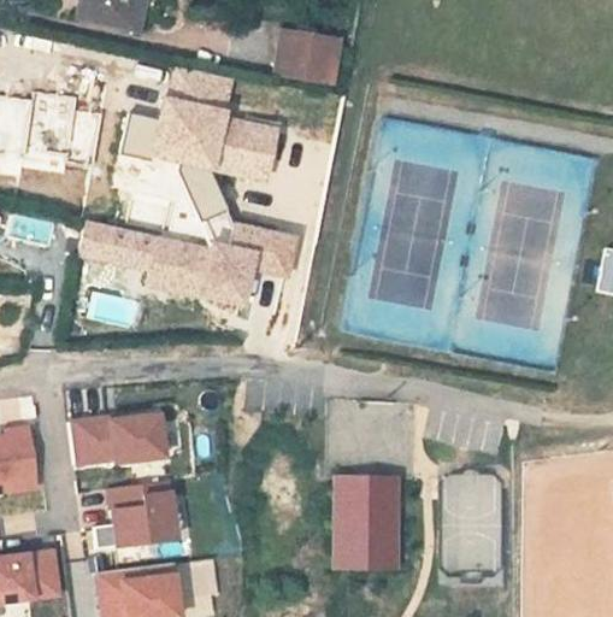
[(171,0),(107,0),(102,27),(164,39),(171,0)]
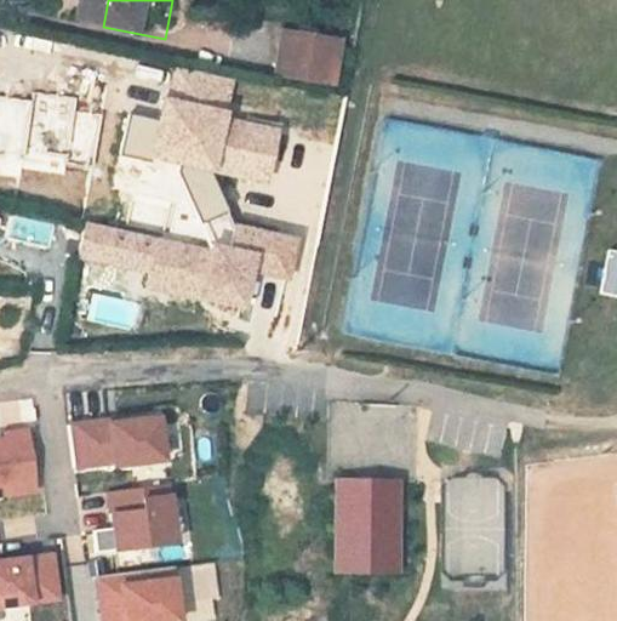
[(307,47),(304,87),(344,91),(349,51),(307,47)]
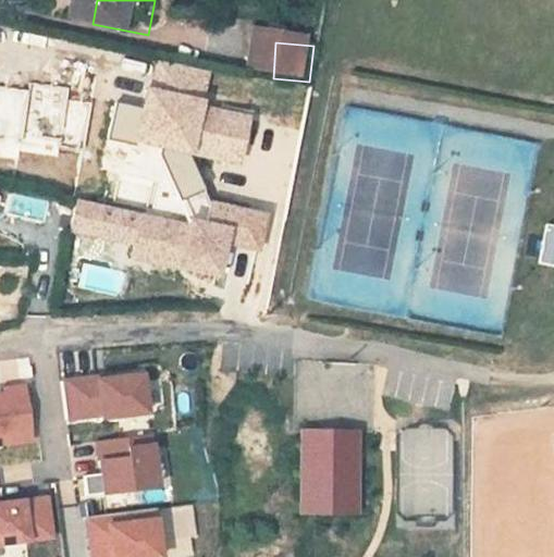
[(179,140),(175,153),(200,160),(249,175),(260,133),(216,119),(217,113),(168,99),(158,135),(179,140)]
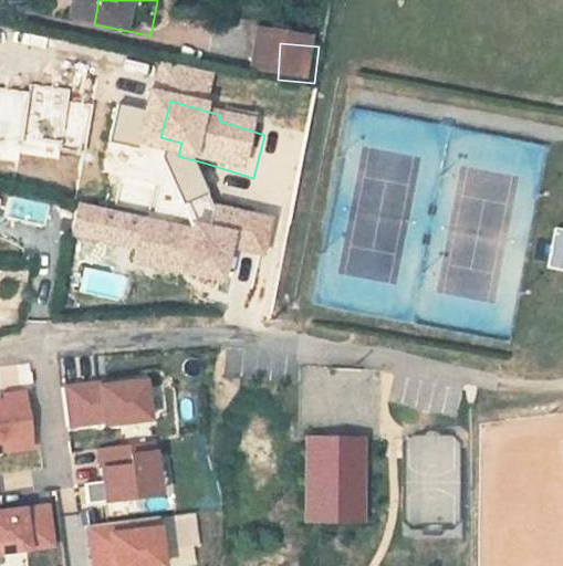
[(181,143),(160,137),(156,150),(178,156),(181,143)]
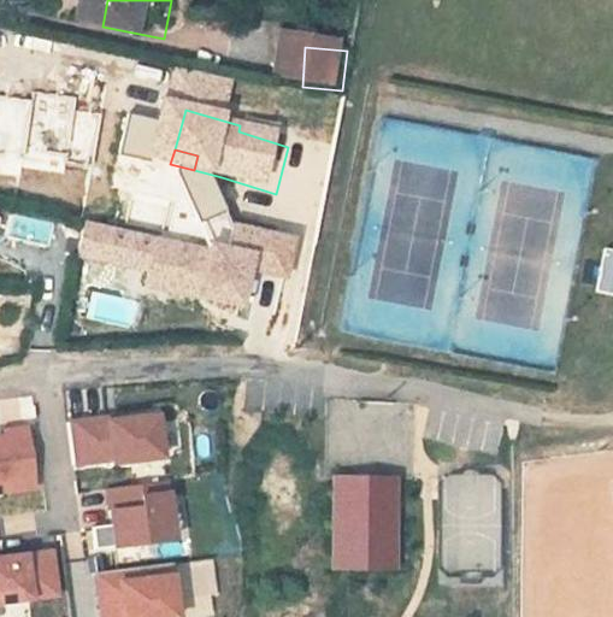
[(152,268),(148,285),(243,301),(247,280),(283,286),(292,235),(234,225),(230,251),(100,228),(94,258),(152,268)]
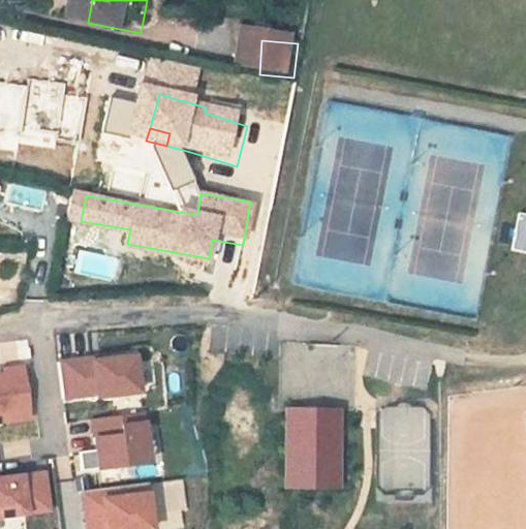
[(525,212),(516,212),(514,251),(525,251),(525,212)]
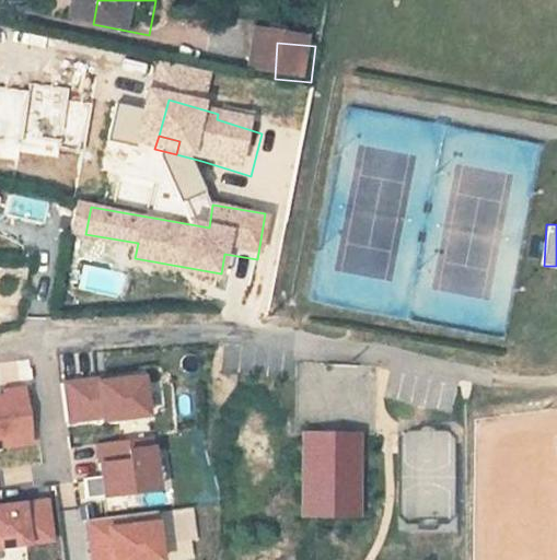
[(147,373),(65,377),(67,422),(149,419),(147,373)]
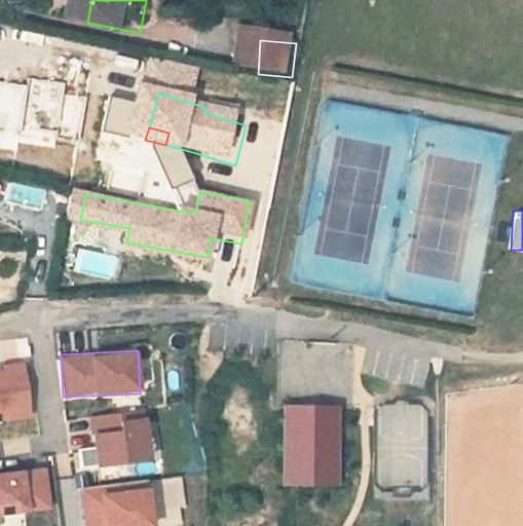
[(27,365),(0,367),(0,423),(33,420),(27,365)]
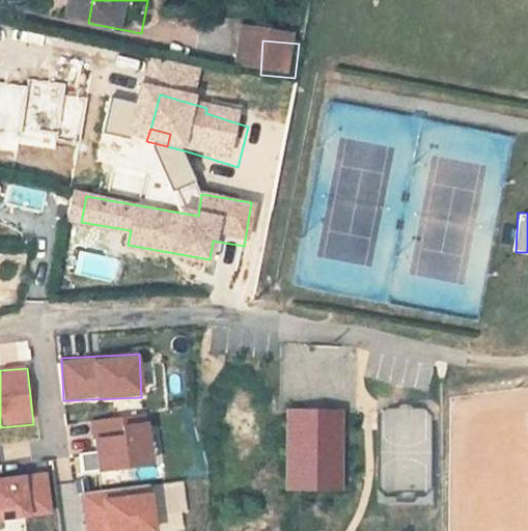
[(344,493),(344,408),(285,408),(284,493),(344,493)]
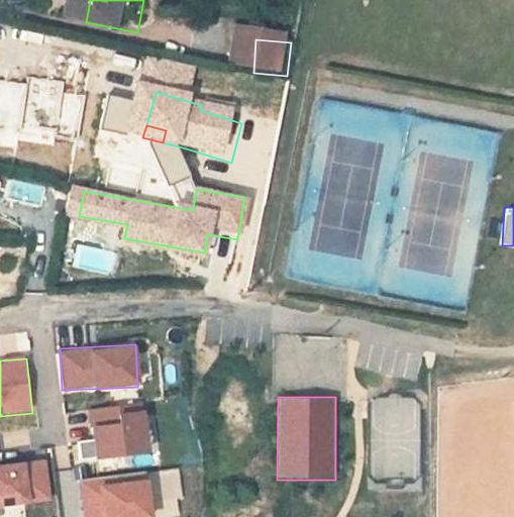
[(75,461),(148,451),(142,402),(69,412),(75,461)]
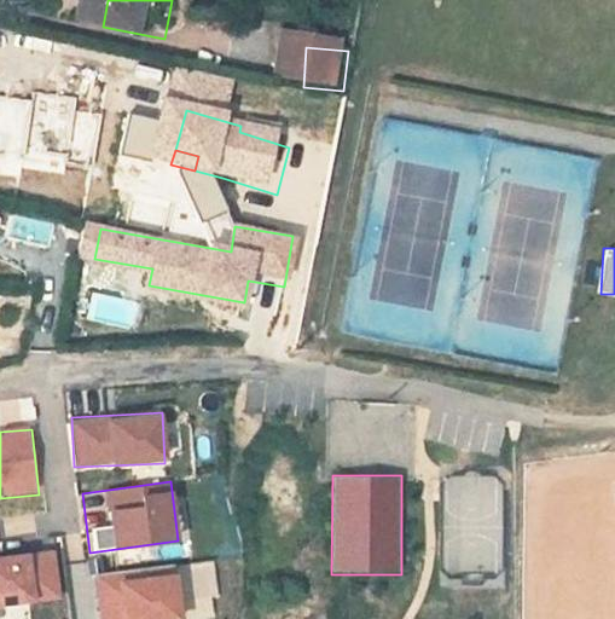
[(0,606),(61,601),(56,549),(0,553),(0,606)]
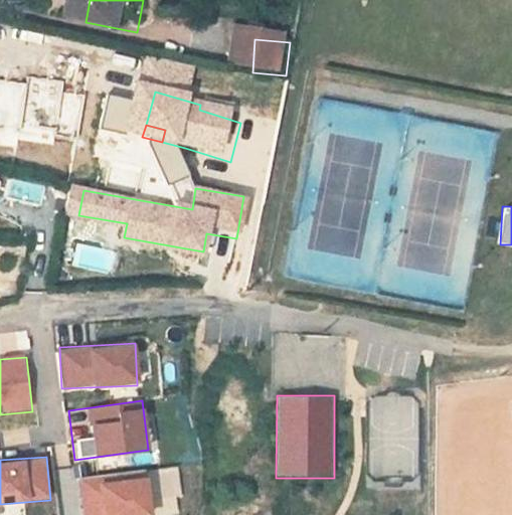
[(181,468),(148,470),(149,502),(183,501),(181,468)]
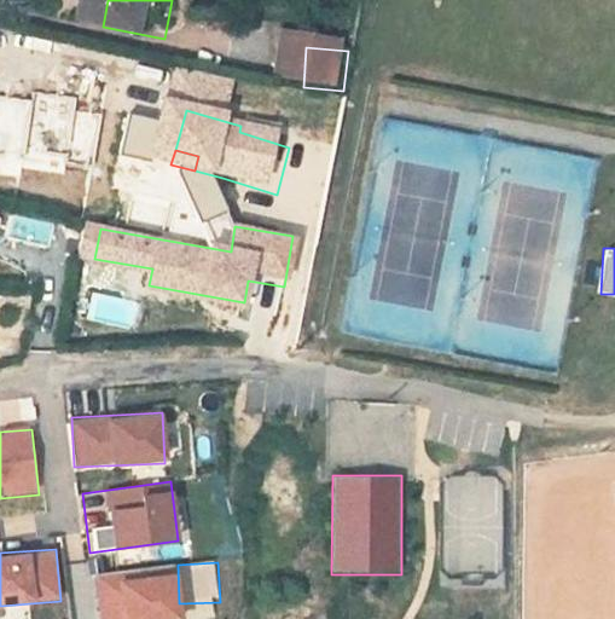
[(98,618),(178,618),(177,566),(97,571),(98,618)]
